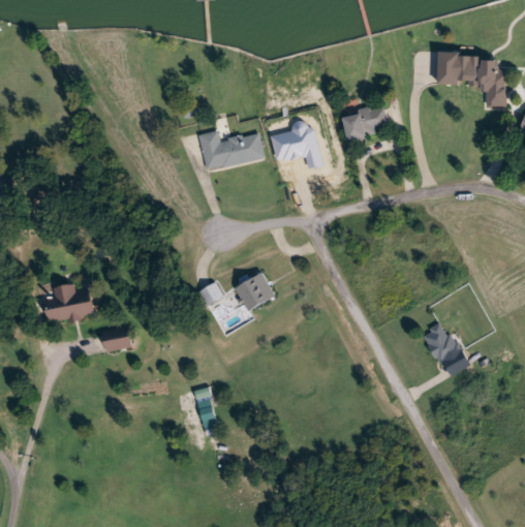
[(506,109),(485,107),(485,88),(437,87),(437,56),(498,56),(498,69),(507,69),(506,109)]
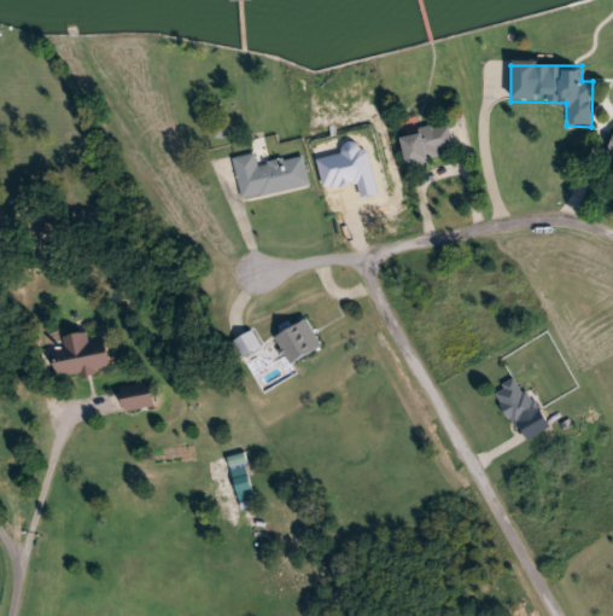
[(445,128),(450,149),(436,152),(438,160),(406,167),(400,138),(445,128)]
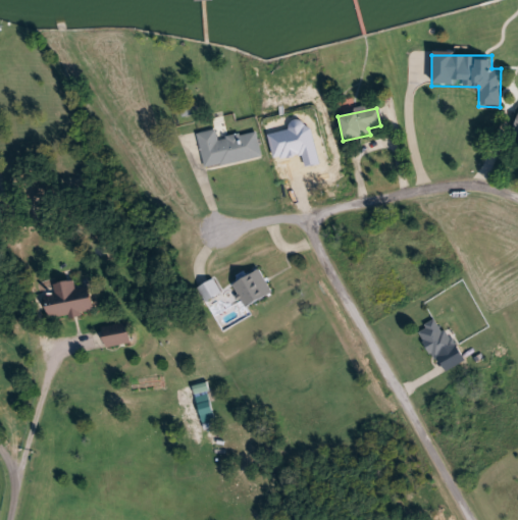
[(517,136),(509,132),(517,112),(517,136)]
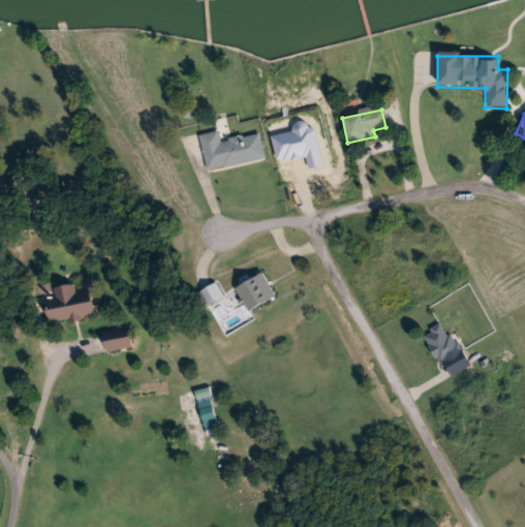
[(197,136),(217,133),(219,142),(258,134),(264,161),(204,172),(197,136)]
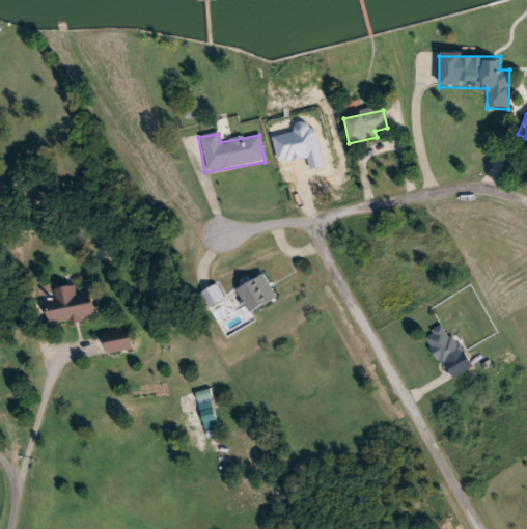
[(232,288),(260,273),(273,297),(245,312),(232,288)]
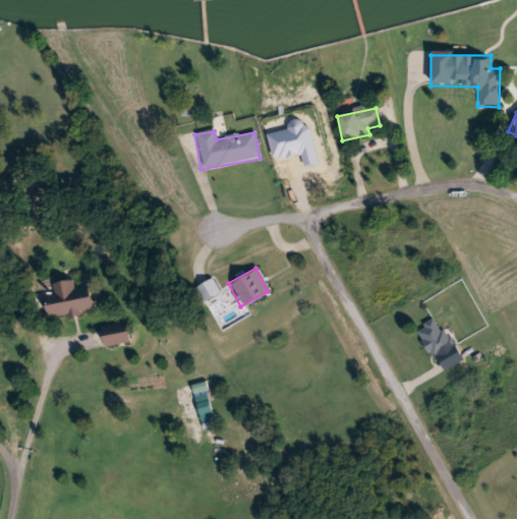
[(217,291),(202,299),(194,286),(210,278),(217,291)]
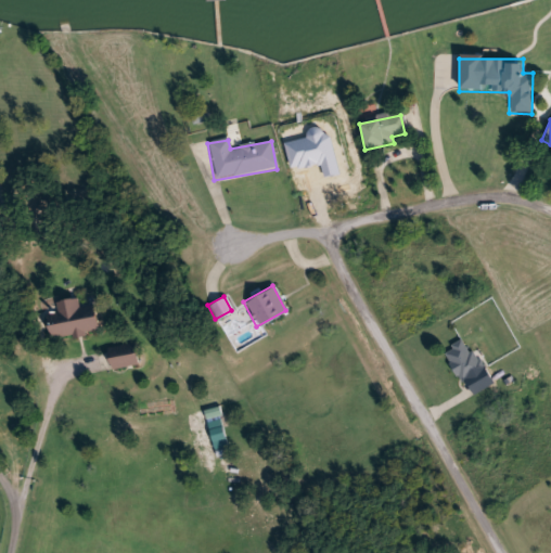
[(95,306),(101,332),(52,341),(47,316),(56,313),(55,304),(75,299),(77,310),(95,306)]
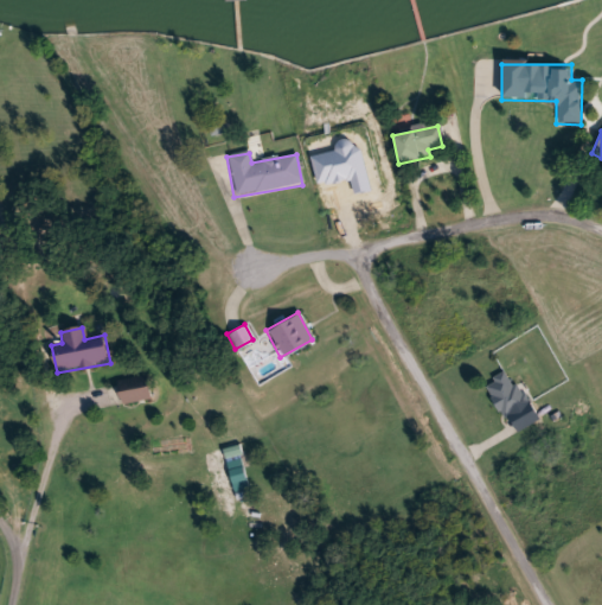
[(525,406),(501,419),(481,387),(505,373),(525,406)]
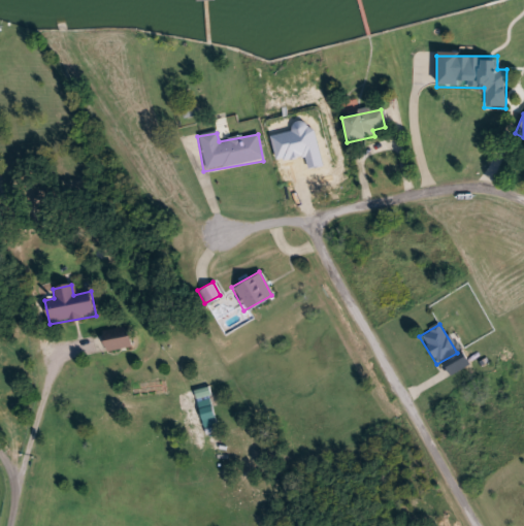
[(105,354),(101,334),(128,330),(131,349),(105,354)]
